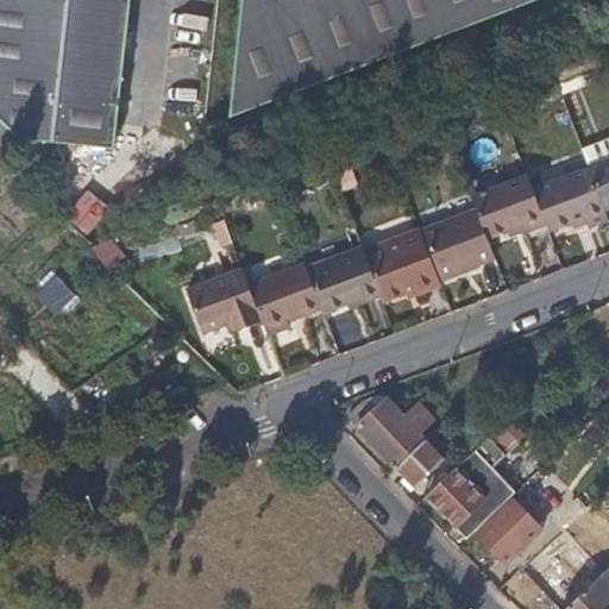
[(0,0),(0,115),(22,137),(117,148),(131,0),(0,0)]
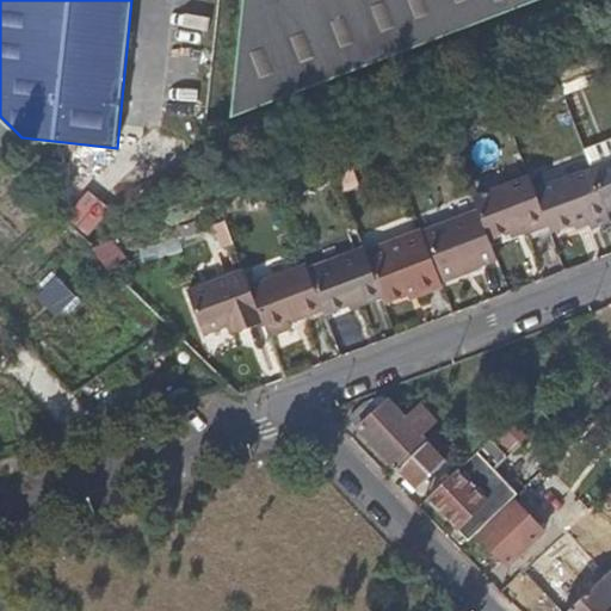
[(245,0),(233,117),(535,0),(245,0)]
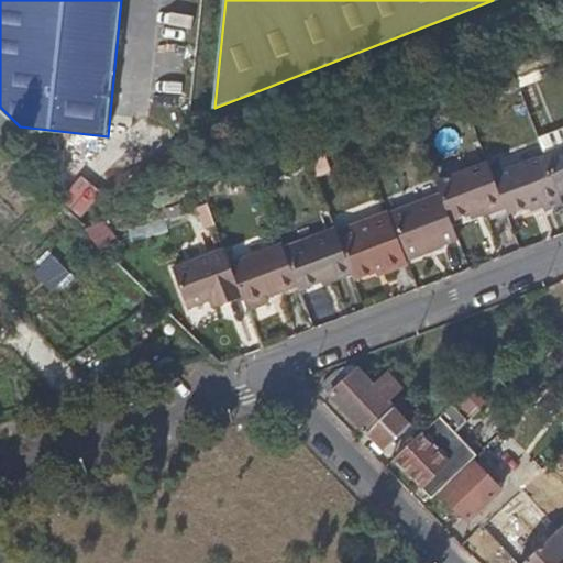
[(562,145),(544,153),(545,155),(561,195),(562,194),(562,145)]
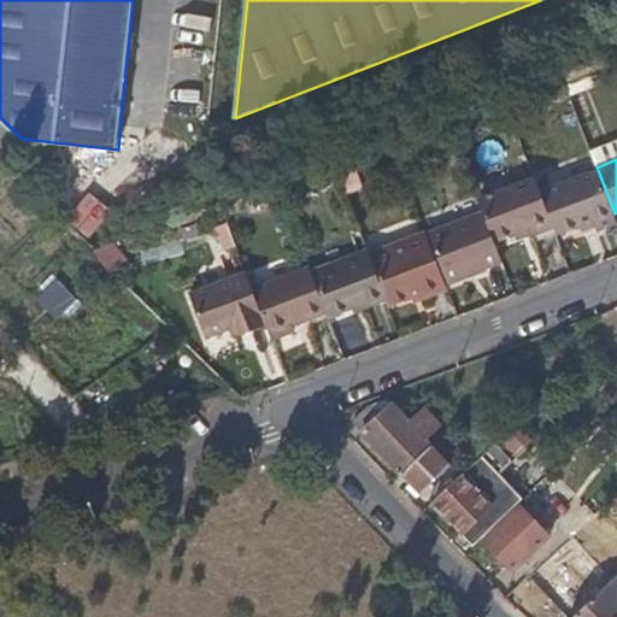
[(598,170),(541,189),(554,227),(558,235),(581,225),(594,222),(597,227),(598,231),(616,224),(616,221),(615,213),(598,170)]
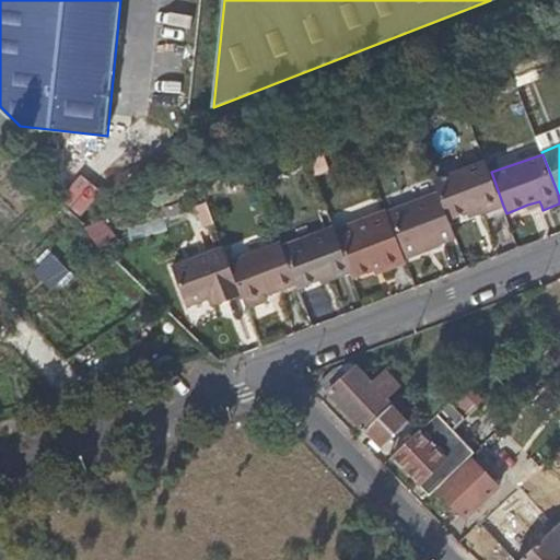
[(434,181),(439,191),(452,225),(503,206),(491,172),(486,161),(434,181)]
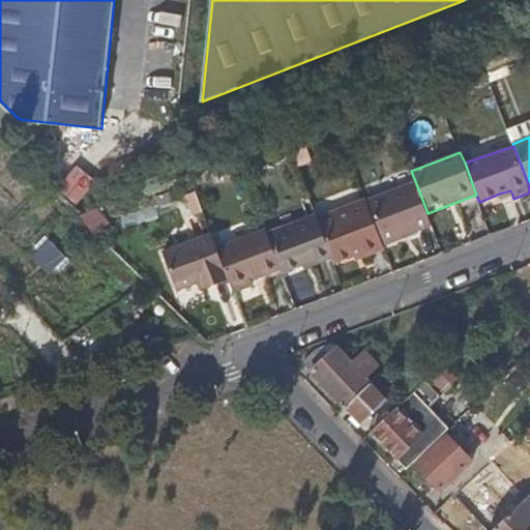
[(415,181),(367,201),(383,243),(432,225),(428,213),(415,181)]
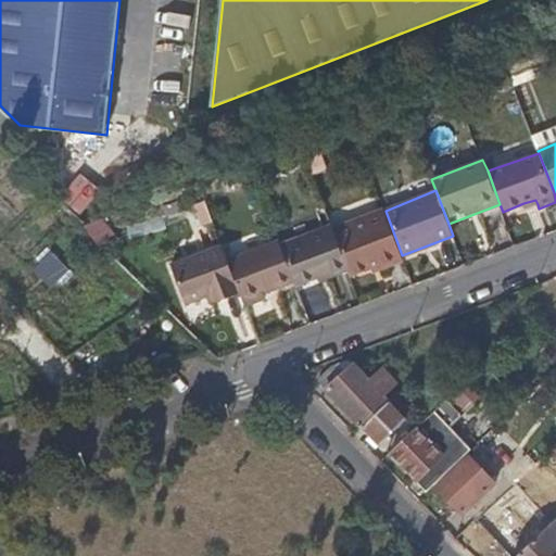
[(535,200),(523,203),(527,210),(538,204),(535,200)]
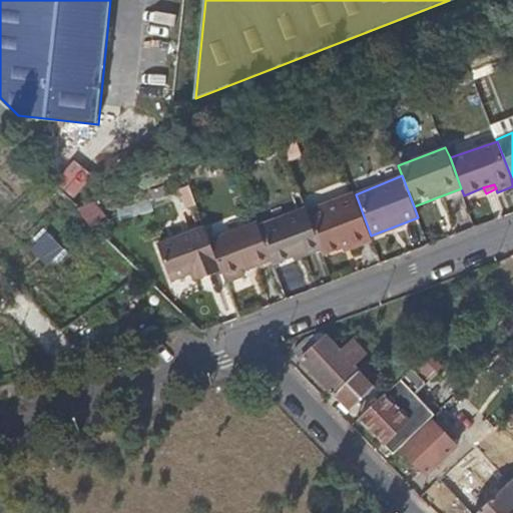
[(355,191),(308,210),(323,249),(325,255),(344,248),(345,252),(373,241),(371,235),(356,194),(355,191)]
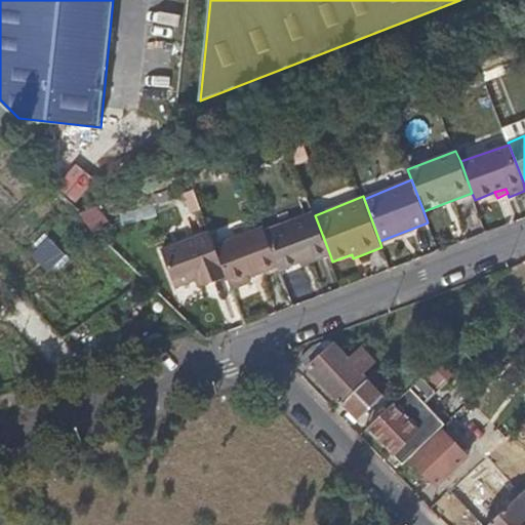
[(91,235),(109,227),(99,206),(81,214),(91,235)]
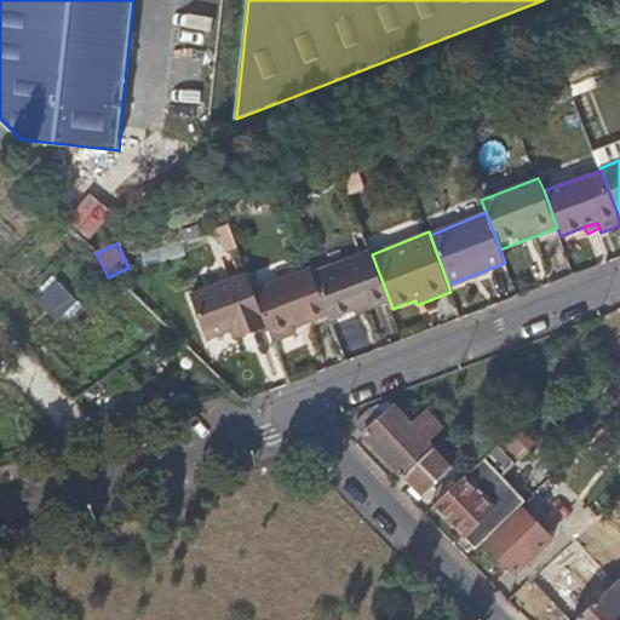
[(369,250),(313,270),(329,315),(332,320),(355,310),(356,315),(390,302),(372,254),(369,250)]
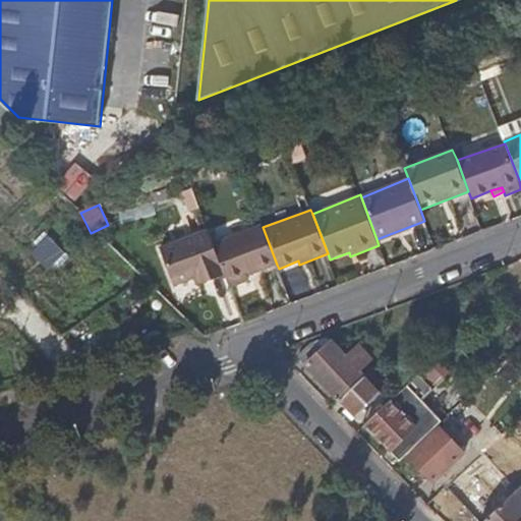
[(262,224),(214,243),(226,275),(231,288),(250,280),(248,276),(277,265),(263,227),(262,224)]
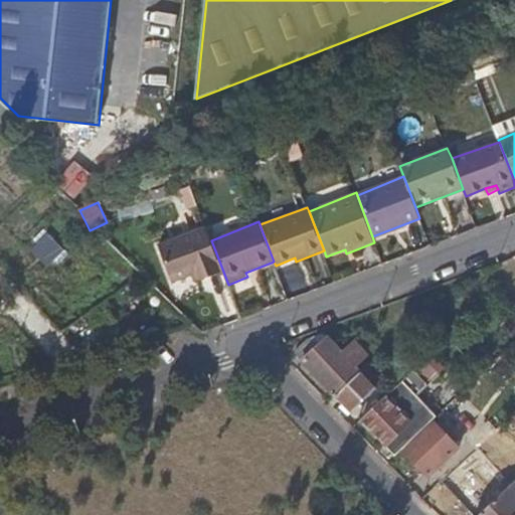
[(206,226),(159,244),(173,283),(192,276),(195,283),(223,272),(211,240),(206,226)]
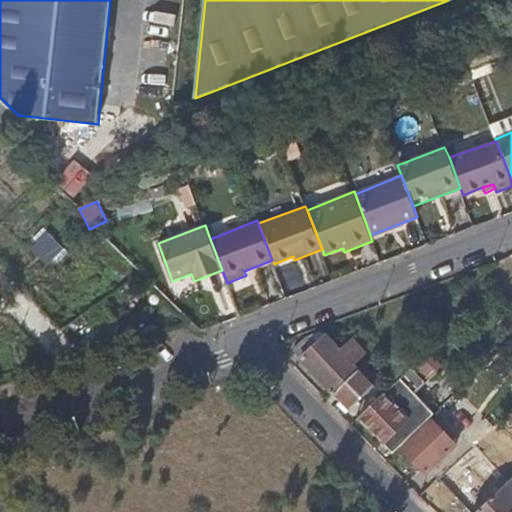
[(43,227),(27,243),(49,266),(65,250),(43,227)]
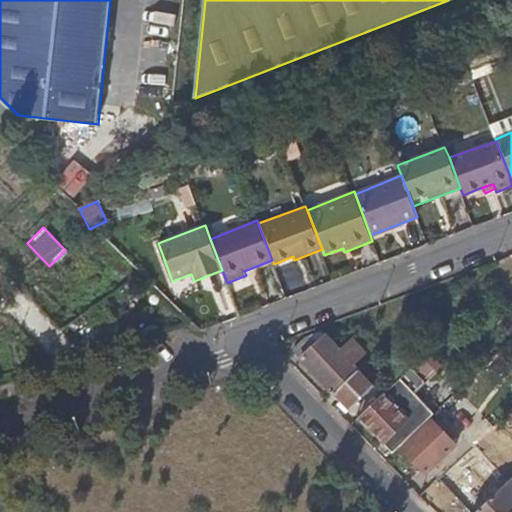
[(307,337),(293,351),(319,378),(333,364),(348,379),(358,370),(359,369),(354,364),(367,353),(354,340),(341,351),(323,332),(307,337)]
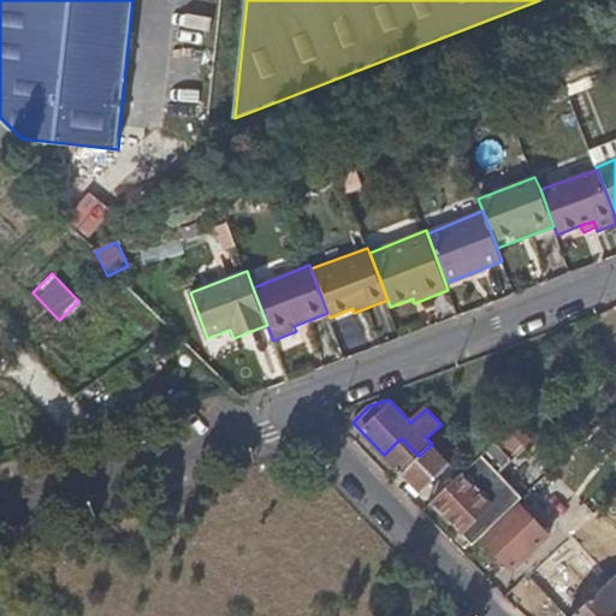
[(492,445),(475,428),(457,444),(475,461),(492,445)]
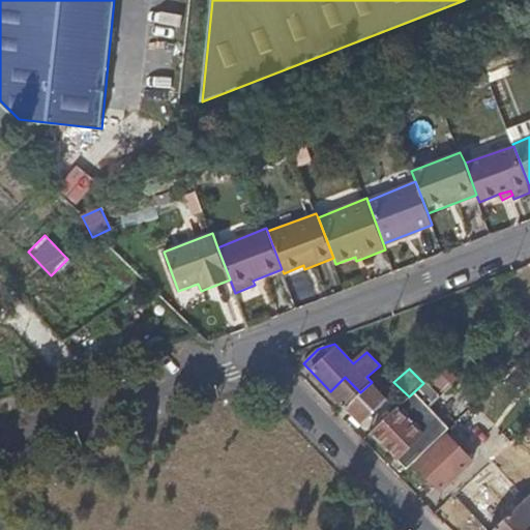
[(423,383),(409,396),(373,432),(399,458),(399,457),(410,467),(449,430),(429,409),(451,386),(436,371),(423,383)]
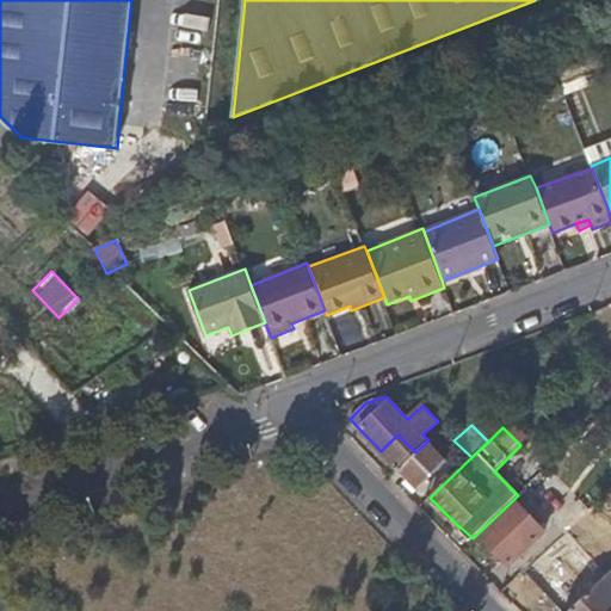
[(397,434),(381,451),(399,469),(415,452),(397,434)]
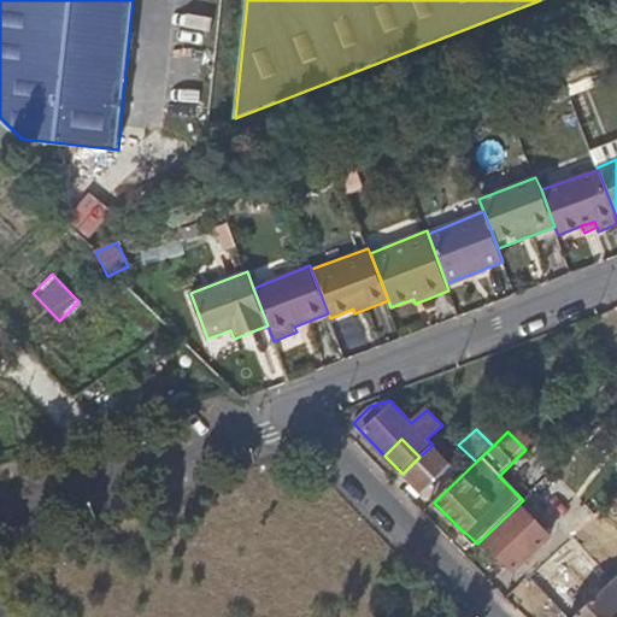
[(432,446),(419,457),(403,474),(422,494),(452,466),(432,446)]
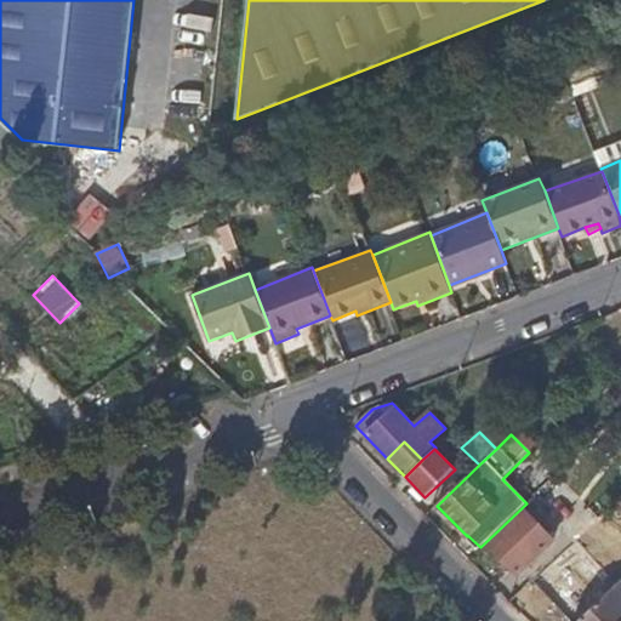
[(620,496),(600,517),(574,541),(551,563),(567,577),(615,531),(614,530),(617,527),(613,523),(620,514),(620,496)]
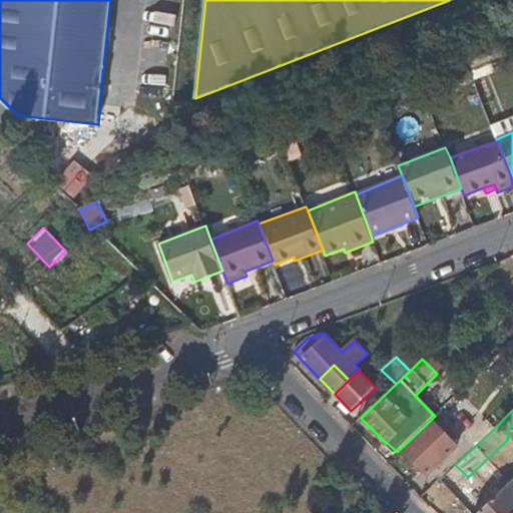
[(483,424),(479,426),(467,439),(474,447),(496,427),(488,420),(483,424)]
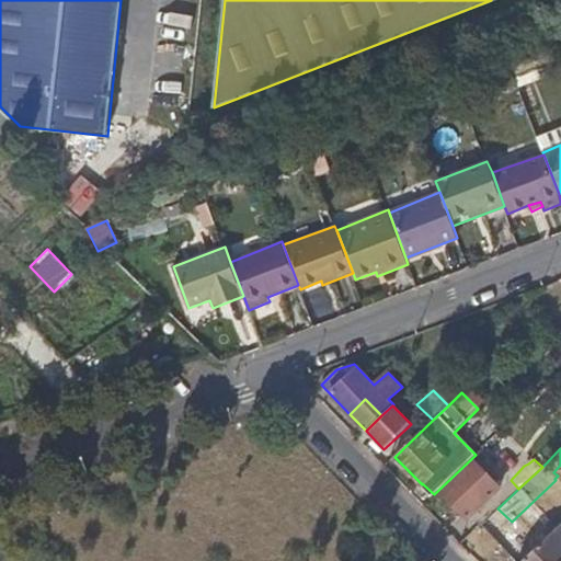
[(500,489),(472,460),(441,490),(469,519),(500,489)]
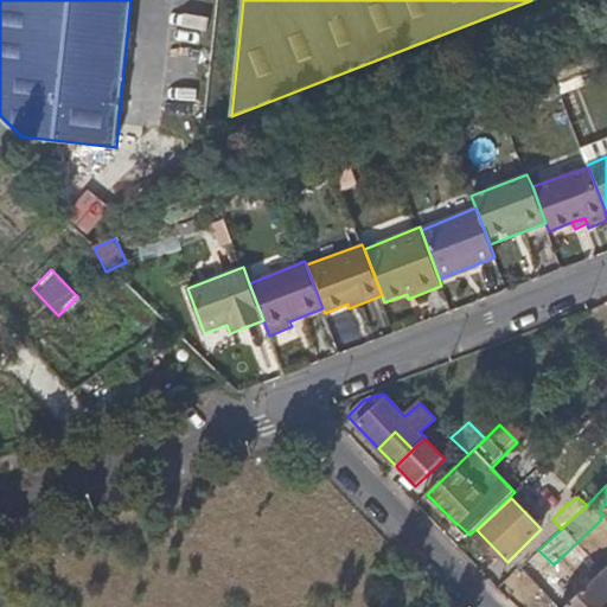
[(606,606),(606,566),(568,602),(562,606),(606,606)]
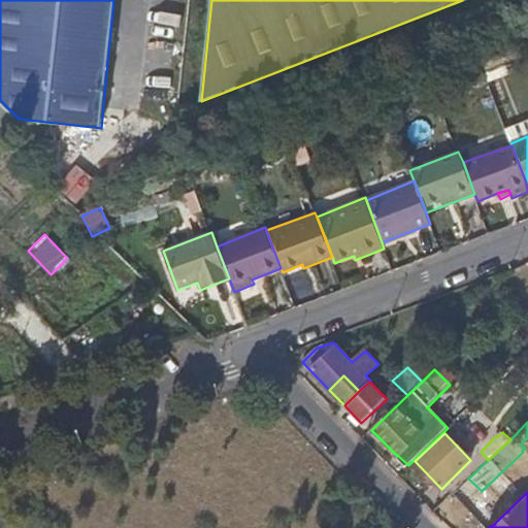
[(466,496),(451,509),(469,527),(489,527),(494,524),(466,496)]
